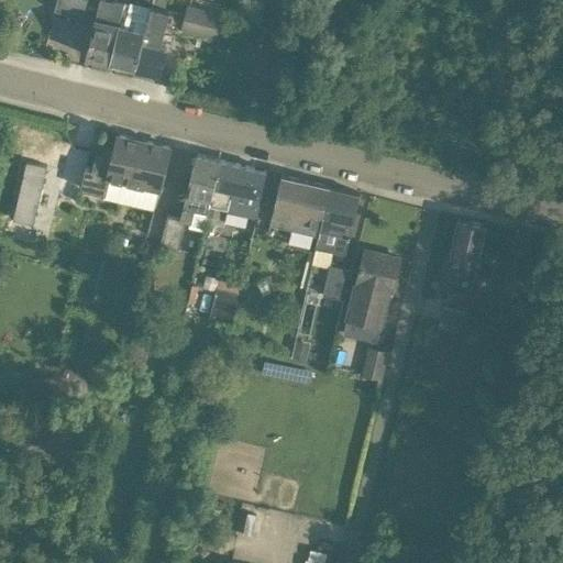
[(95,20),(97,12),(112,17),(113,12),(122,14),(125,2),(114,0),(57,0),(55,12),(67,14),(67,12),(95,20)]
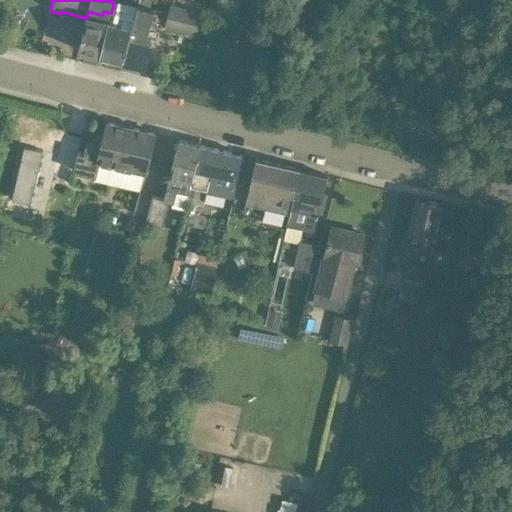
[(123,61),(136,6),(137,4),(138,0),(104,0),(114,2),(111,13),(101,56),(123,61)]
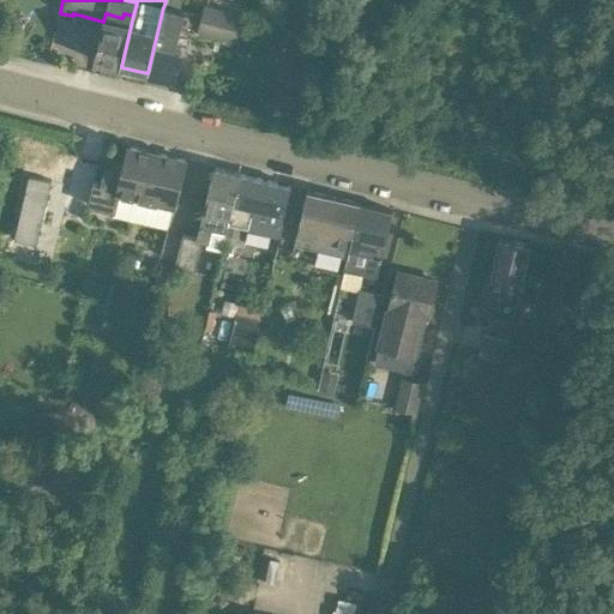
[(185,11),(164,5),(163,7),(148,73),(175,80),(181,52),(174,49),(185,11)]
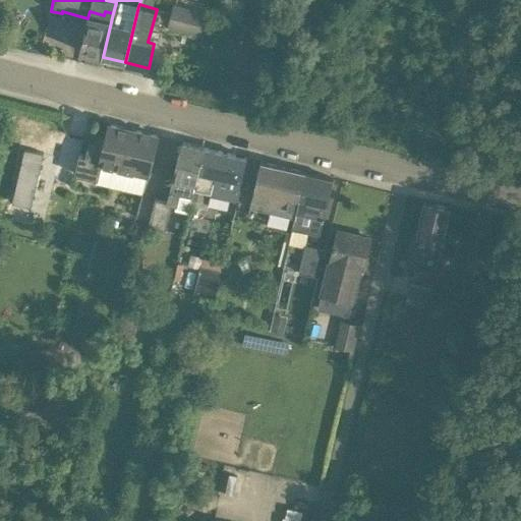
[(204,13),(174,5),(174,7),(169,24),(198,33),(204,13)]
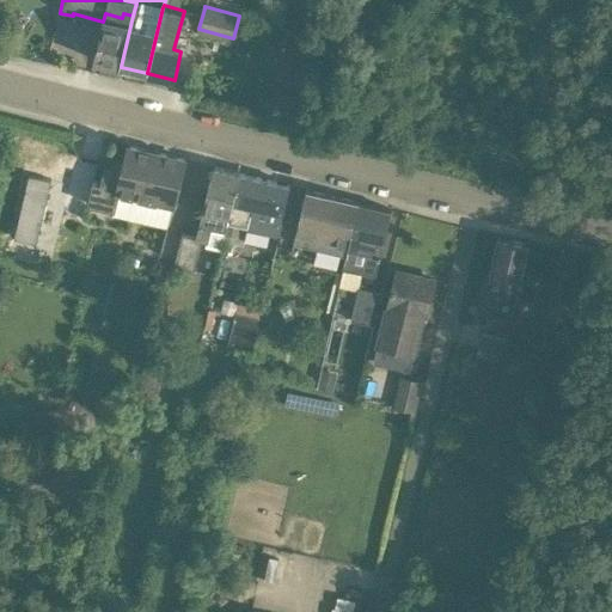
[(121,67),(133,16),(123,13),(122,18),(105,13),(103,22),(93,61),(121,67)]
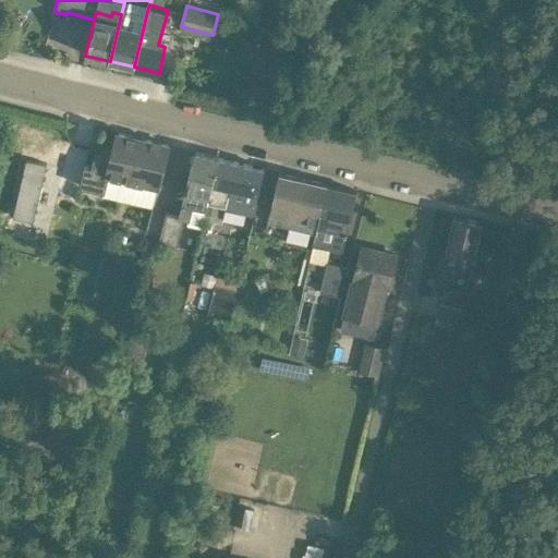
[(247,79),(267,84),(275,55),(255,50),(247,79)]
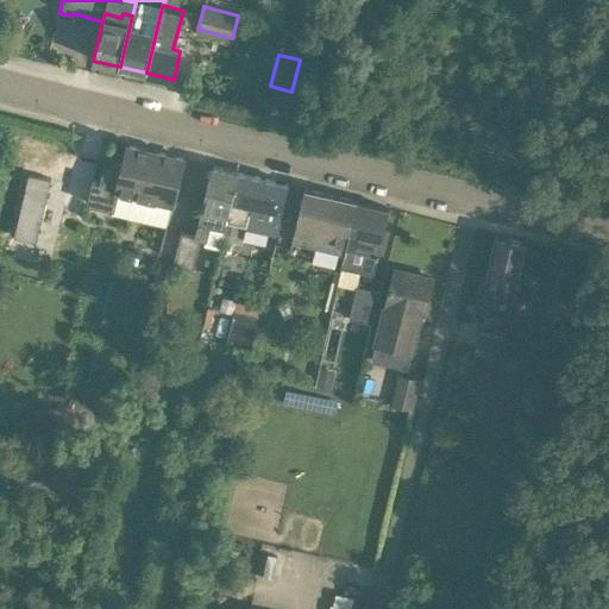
[(183,159),(152,152),(129,146),(123,170),(105,165),(100,183),(93,182),(87,203),(167,226),(183,159)]
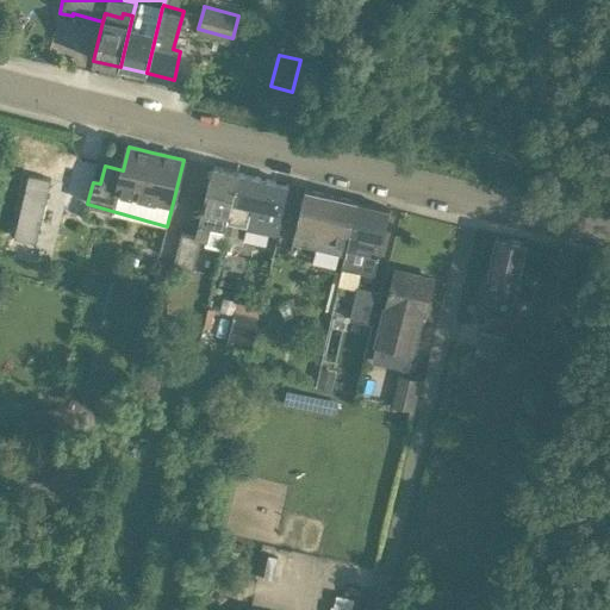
[(225,225),(238,173),(212,167),(195,235),(181,234),(174,268),(193,273),(200,241),(206,242),(206,244),(221,248),(226,225),(225,225)]
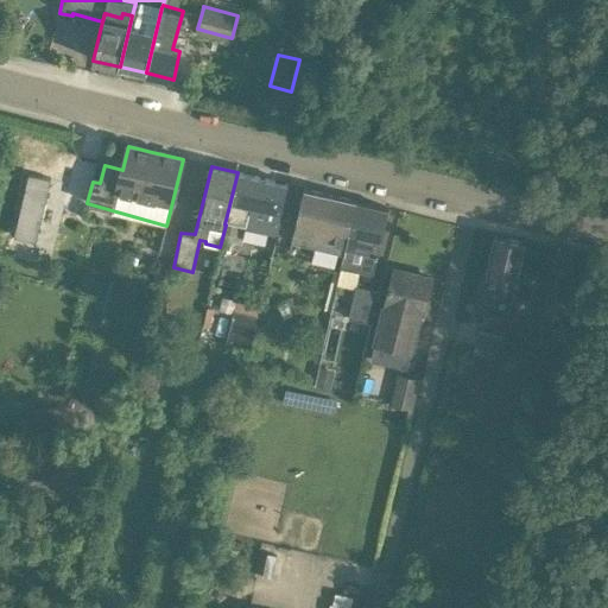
[(225,225),(226,225),(246,227),(248,217),(265,222),(261,233),(274,236),(287,185),(238,172),(225,225)]
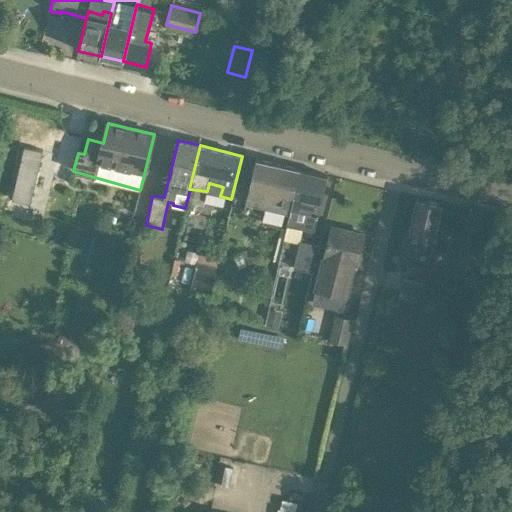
[(24,147),(12,199),(30,203),(42,151),(24,147)]
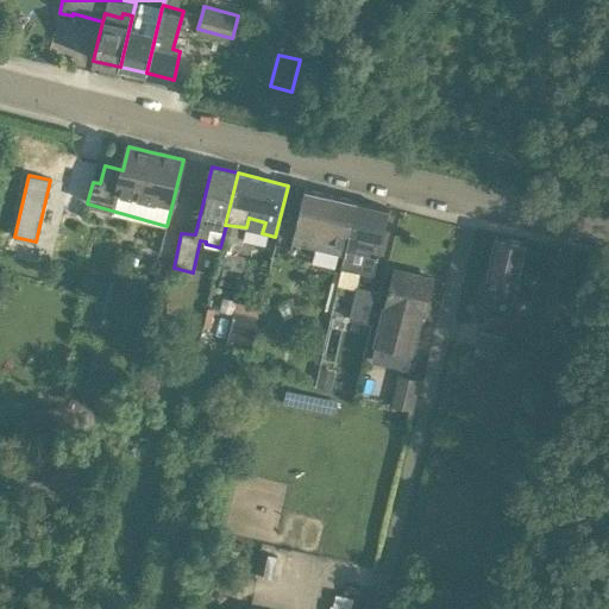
[(345,255),(358,202),(305,189),(292,244),(344,255),(345,255)]
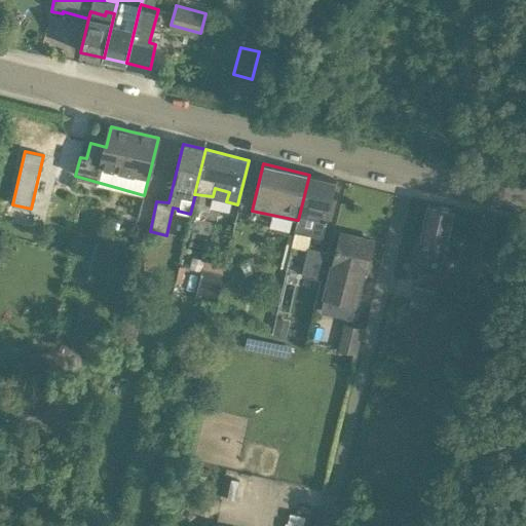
[(298,220),(297,220),(292,247),(307,250),(310,236),(322,238),(336,181),(309,175),(298,220)]
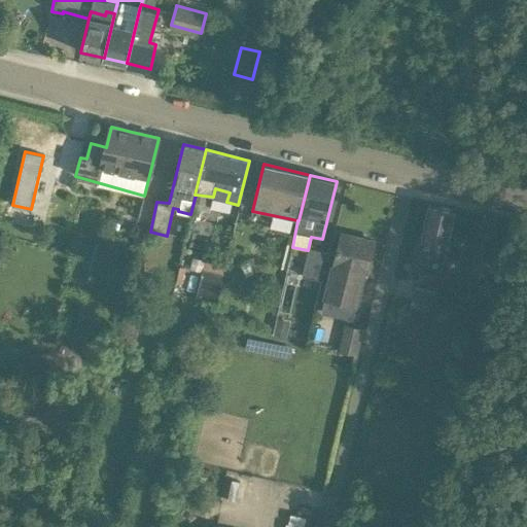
[(455,211),(428,204),(413,270),(440,275),(455,211)]
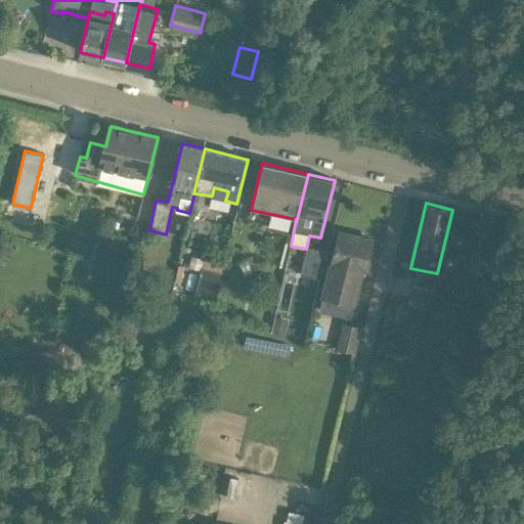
[(339,232),(334,252),(322,297),(357,305),(373,241),(339,232)]
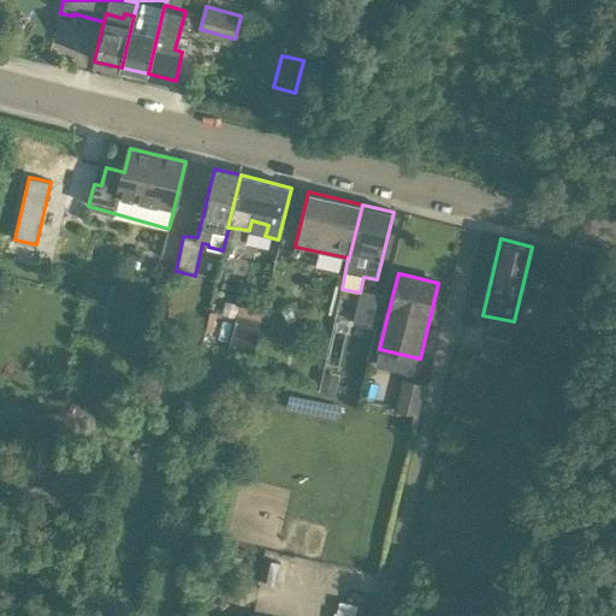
[(362,289),(353,323),(378,330),(388,296),(362,289)]
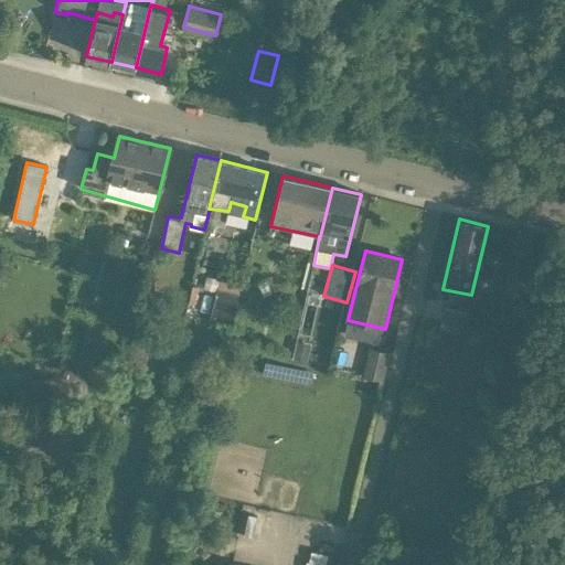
[(233,324),(240,294),(217,288),(210,319),(233,324)]
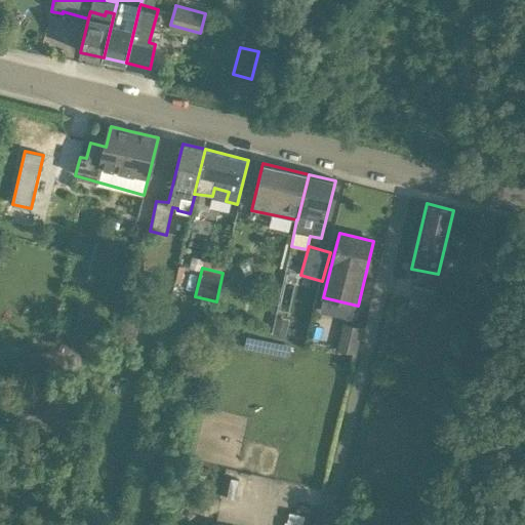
[(438,291),(412,285),(408,304),(433,310),(438,291)]
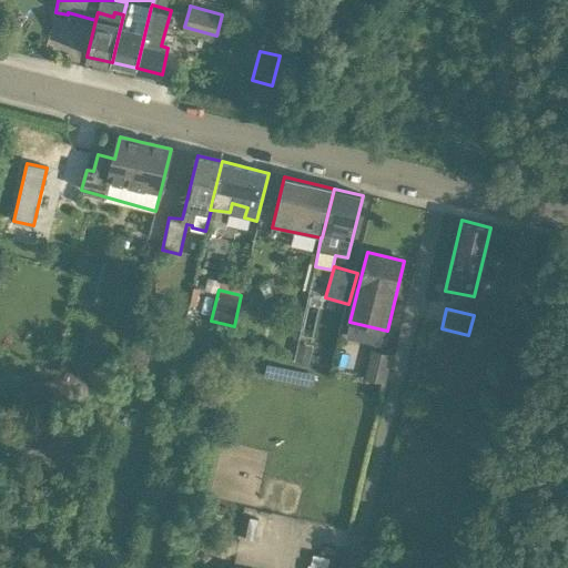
[(300,343),(295,361),(308,364),(313,345),(300,343)]
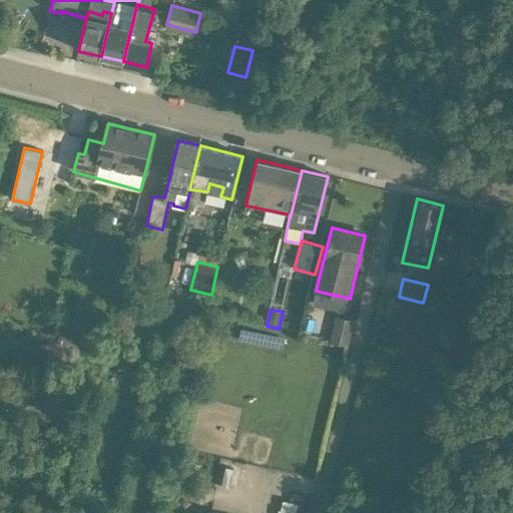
[(357,321),(356,321),(337,317),(331,342),(351,347),(357,321)]
